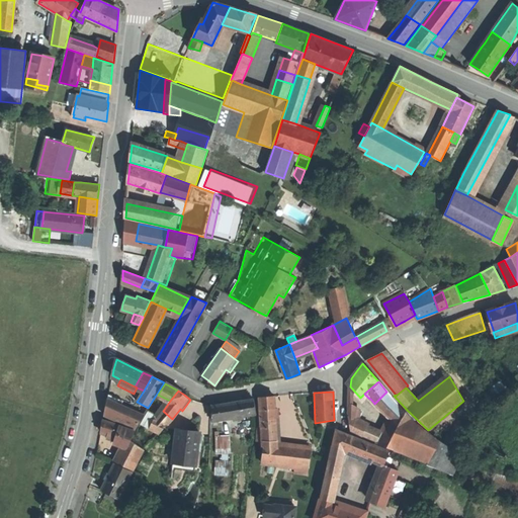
[(386,392),(374,404),(390,417),(397,403),(386,392)]
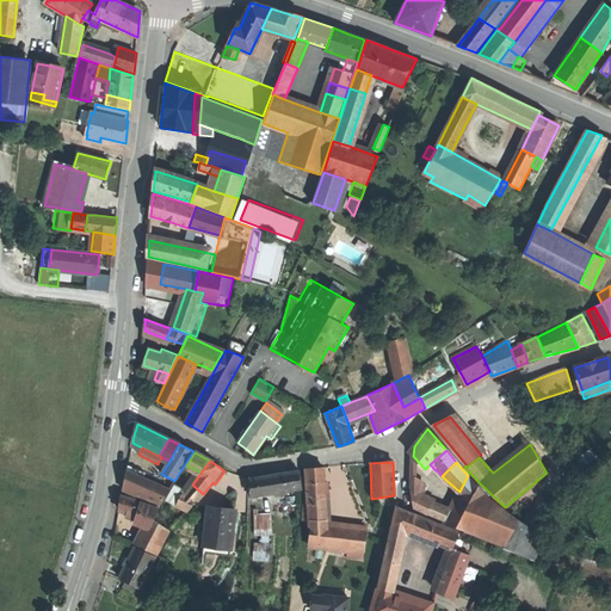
[(315,468),(307,468),(308,504),(326,503),(323,467),(315,468)]
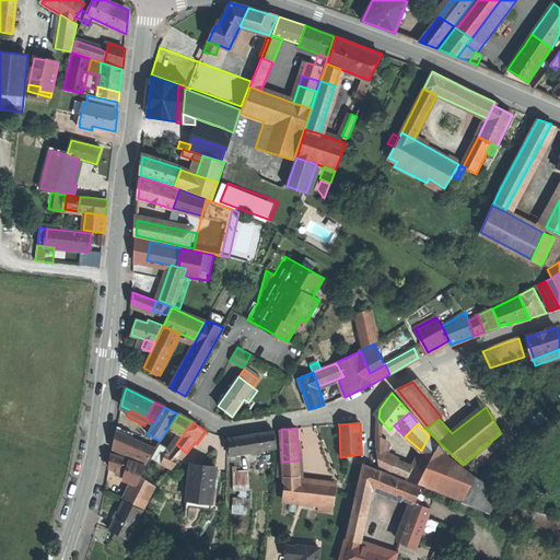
[(155,448),(116,431),(115,440),(113,450),(146,464),(155,448)]
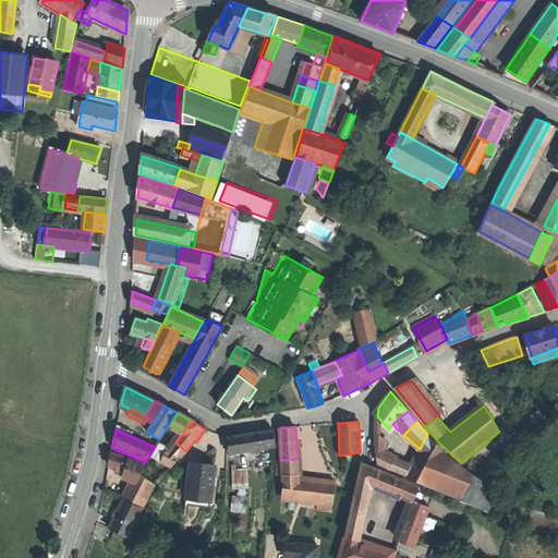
[(251,434),(229,437),(229,453),(276,446),(273,429),(251,434)]
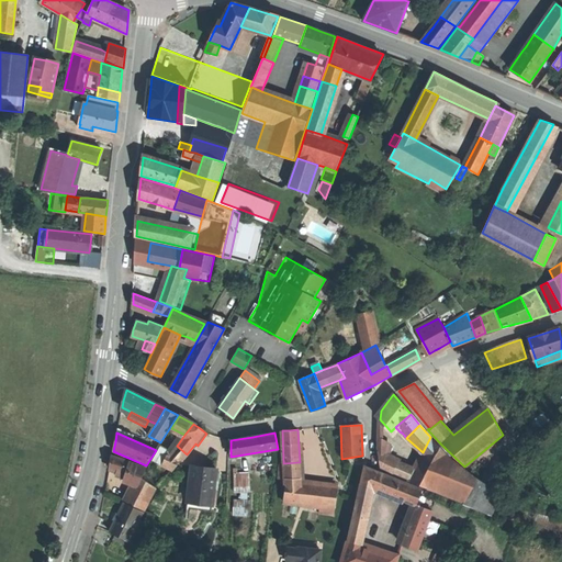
[(182,434),(168,451),(171,452),(177,446),(184,435),(182,434)]
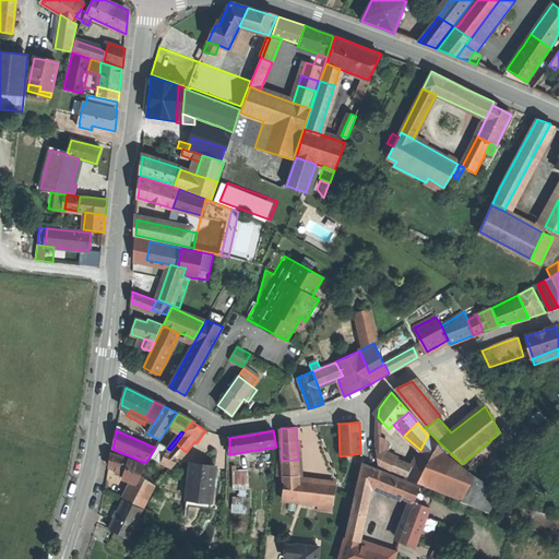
[(445,454),(428,435),(420,450),(413,465),(406,477),(429,487),(462,500),(462,501),(489,513),(498,492),(473,474),(445,454)]
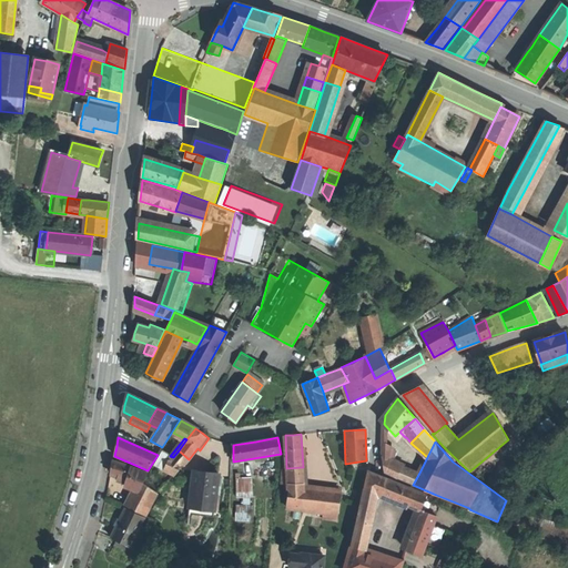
[(388,444),(384,443),(383,457),(392,460),(393,445),(388,444)]
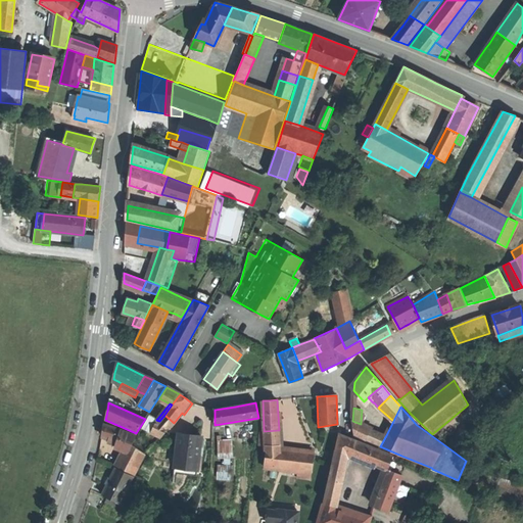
[(164,415),(159,421),(171,426),(174,423),(164,415)]
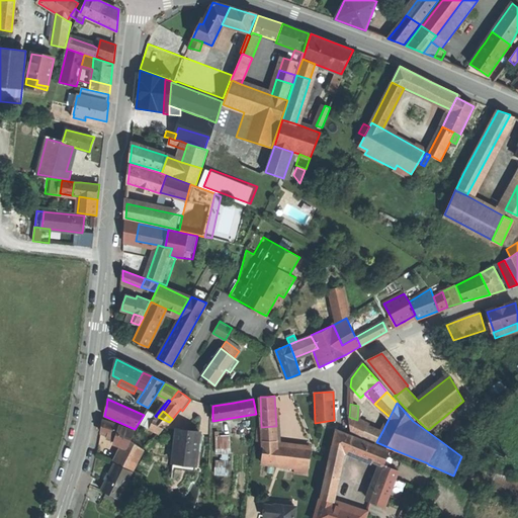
[(155,416),(148,412),(139,426),(158,435),(169,422),(158,417),(155,416)]
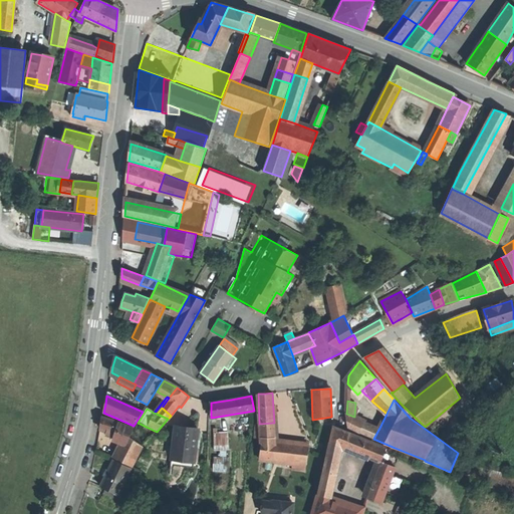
[(354,417),(346,414),(348,427),(373,439),(379,428),(354,417)]
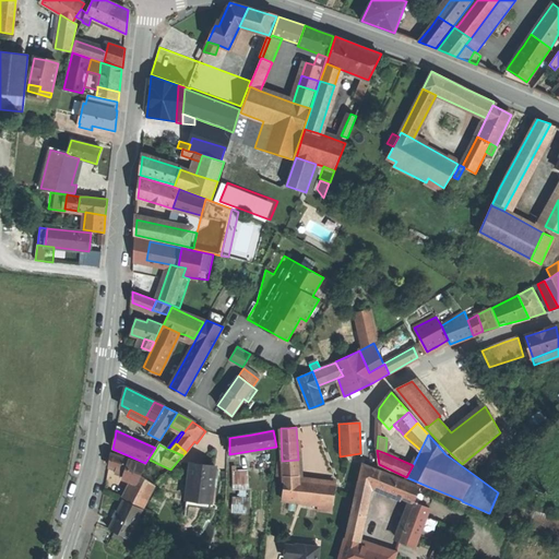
[(138,462),(111,453),(110,461),(108,467),(127,473),(125,477),(138,483),(141,475),(145,465),(138,462)]
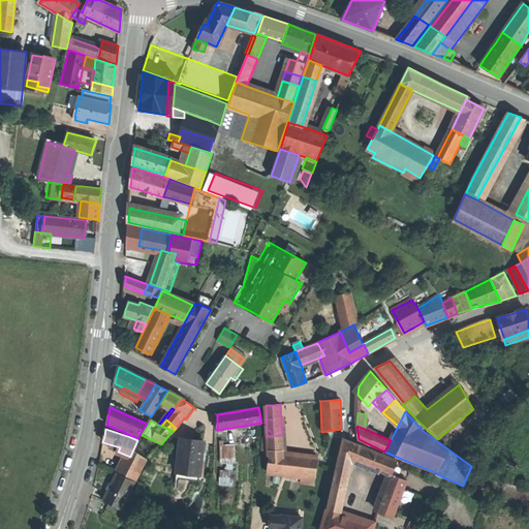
[(267,436),(263,436),(261,450),(270,452),(283,453),(282,435),(267,436)]
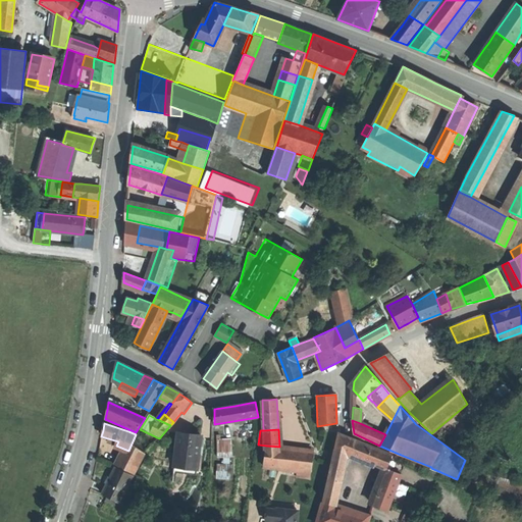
[(158,438),(140,430),(133,444),(146,453),(158,438)]
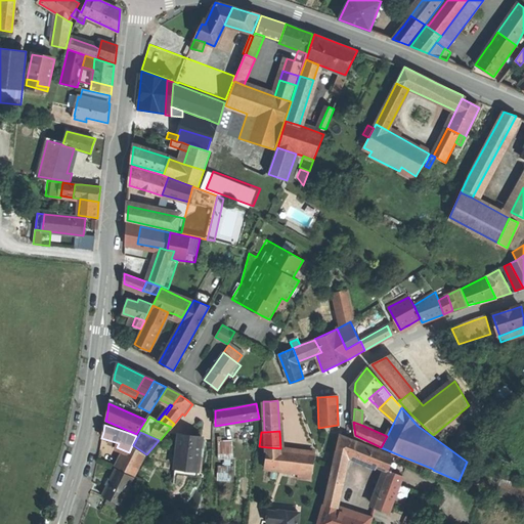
[(190,436),(179,435),(174,474),(185,475),(186,470),(198,471),(202,437),(190,436)]
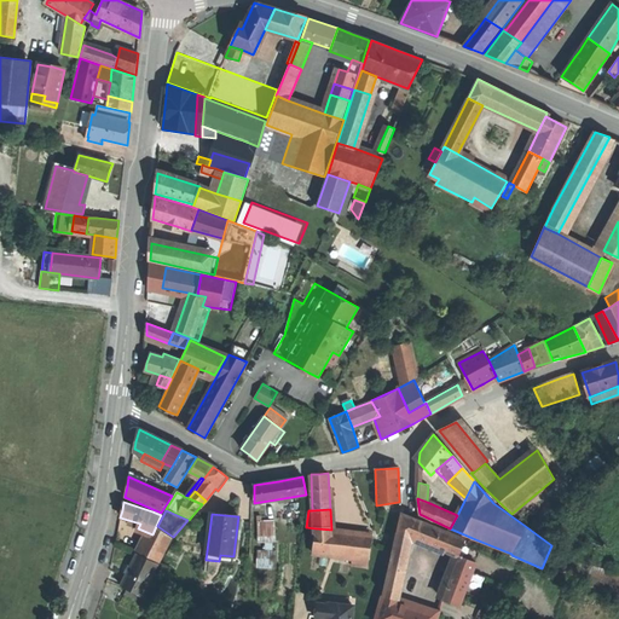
[(401,514),(398,532),(411,537),(415,539),(421,521),(410,518),(401,514)]
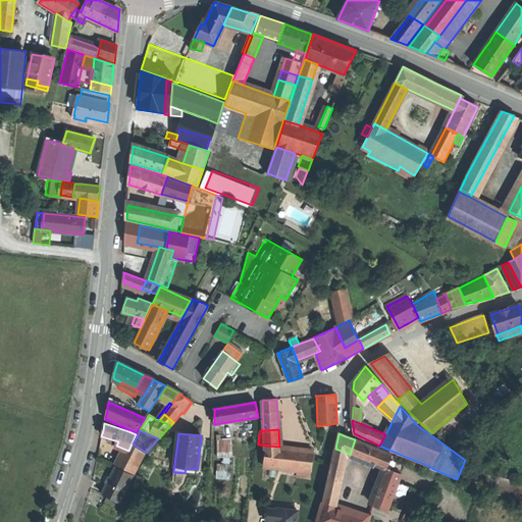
[(233,477),(232,437),(219,437),(219,460),(218,460),(219,478),(233,477)]
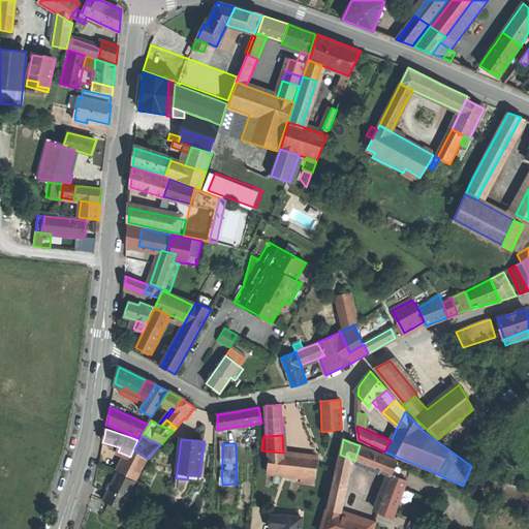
[(398,462),(360,445),(354,461),(392,475),(398,462)]
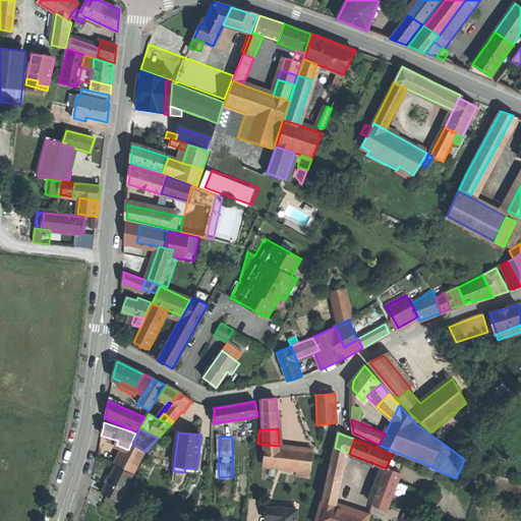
[(132,443),(131,443),(128,450),(126,455),(139,461),(145,453),(132,444),(132,443)]
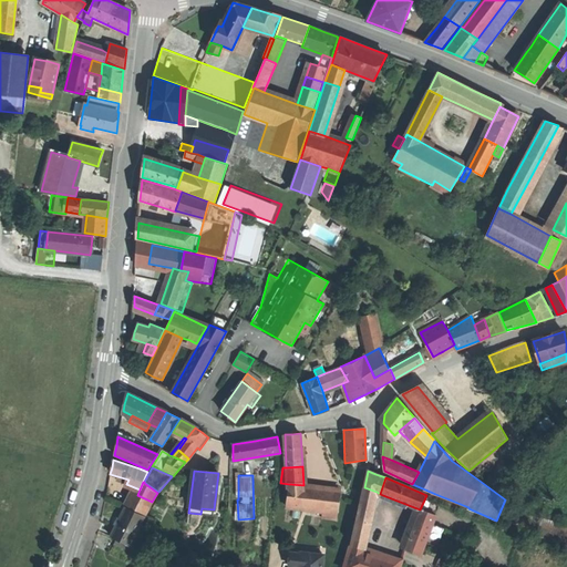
[(303,485),(289,484),(286,506),(323,512),(338,514),(340,491),(303,485)]
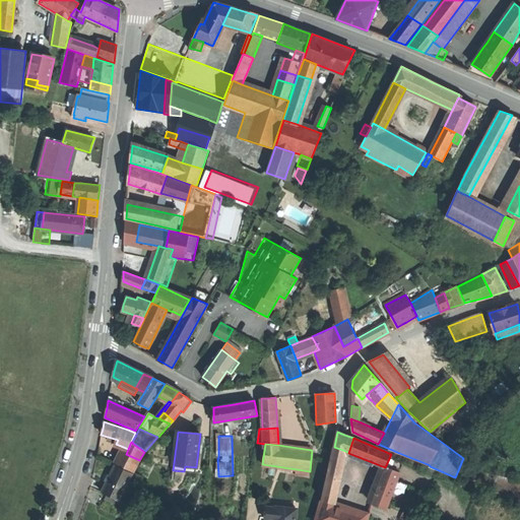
[(345,451),(334,447),(330,465),(342,467),(345,451)]
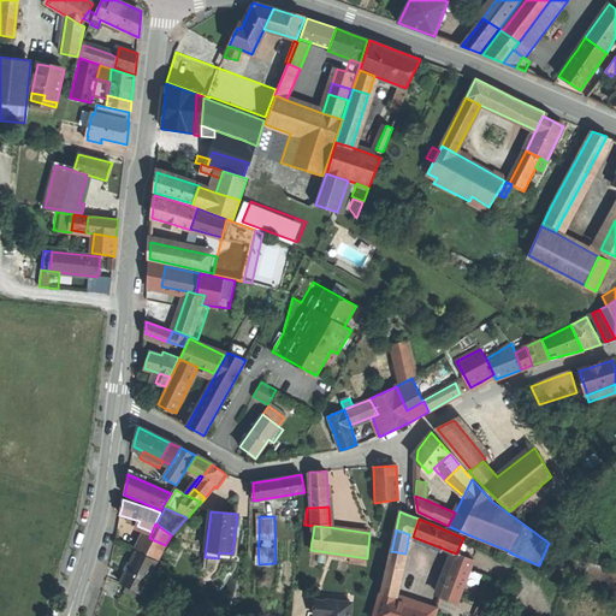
[(149,538),(146,535),(138,550),(159,560),(165,545),(149,538)]
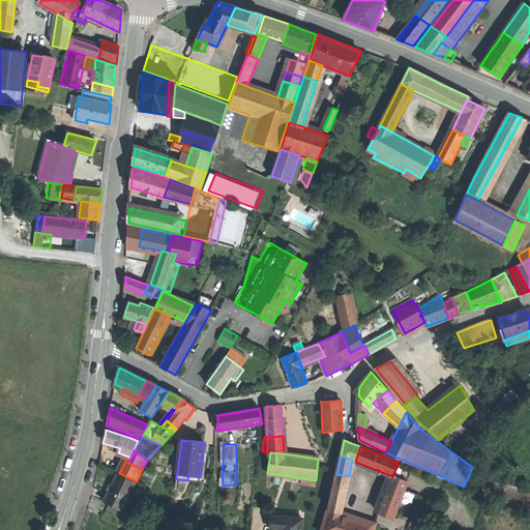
[(135,483),(118,474),(111,489),(104,503),(121,511),(135,483)]
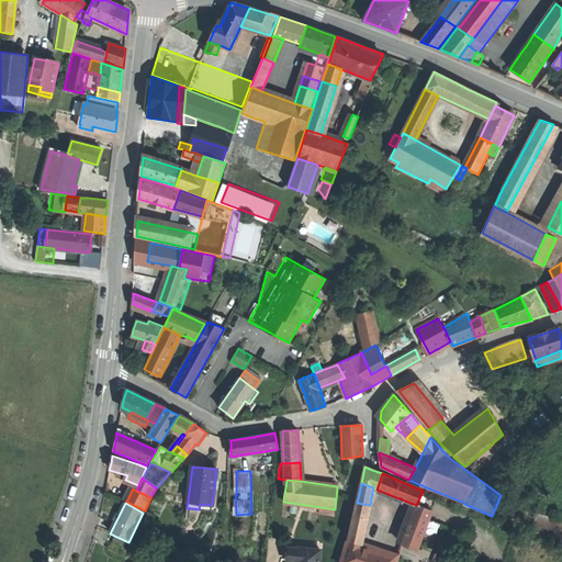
[(370,505),(357,503),(348,541),(360,544),(363,534),(370,505)]
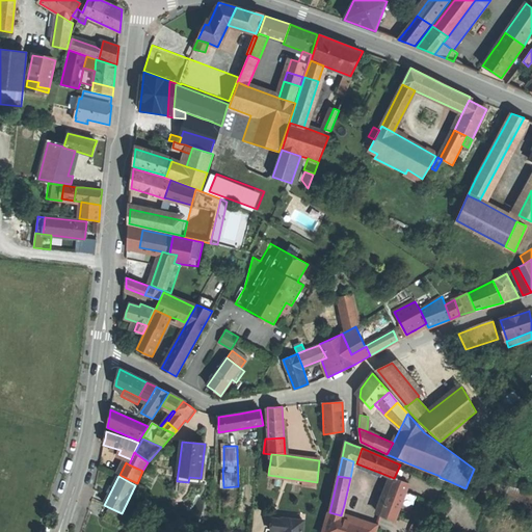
[(409,483),(394,478),(380,514),(381,515),(395,521),(409,483)]
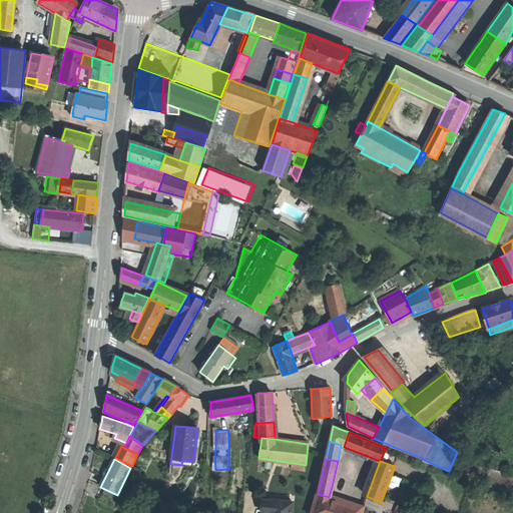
[(318,494),(311,512),(361,512),(363,509),(363,508),(331,498),(329,497),(318,494)]
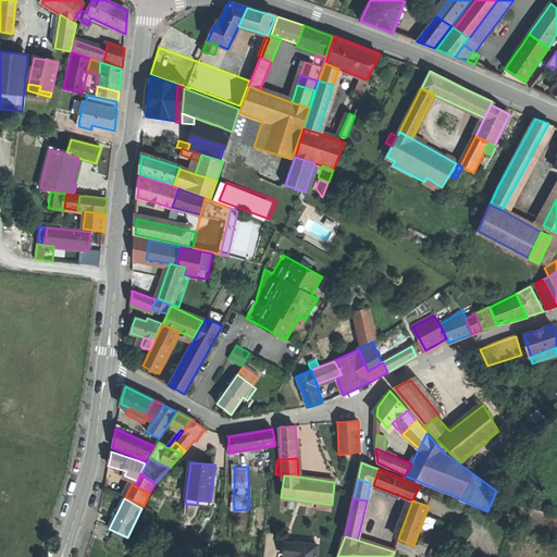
[(394,552),(394,553),(406,556),(408,556),(413,545),(399,540),(394,552)]
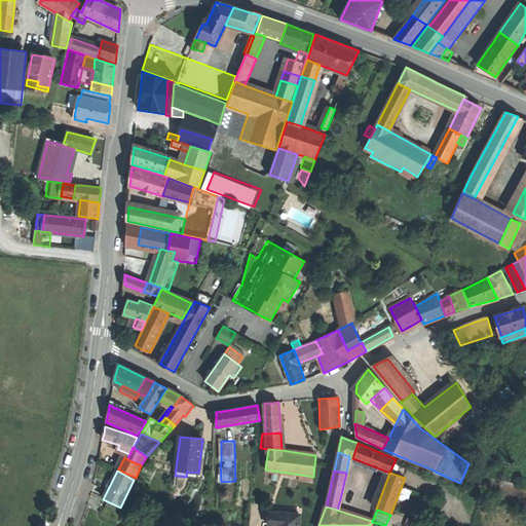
[(427,525),(430,521),(412,512),(408,519),(421,525),(427,525)]
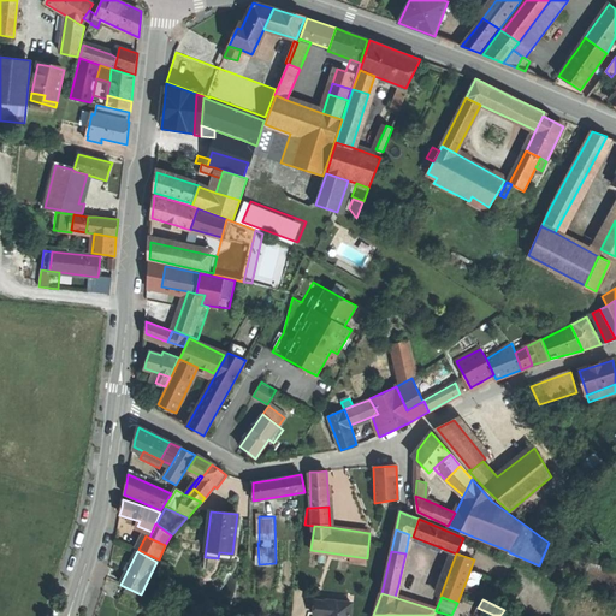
[(327,602),(317,600),(314,615),(350,615),(353,603),(327,600),(327,602)]
